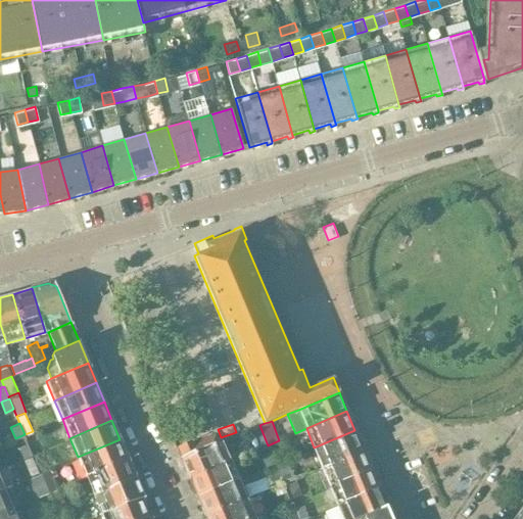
[(268,445),(259,425),(247,430),(255,451),(268,445)]
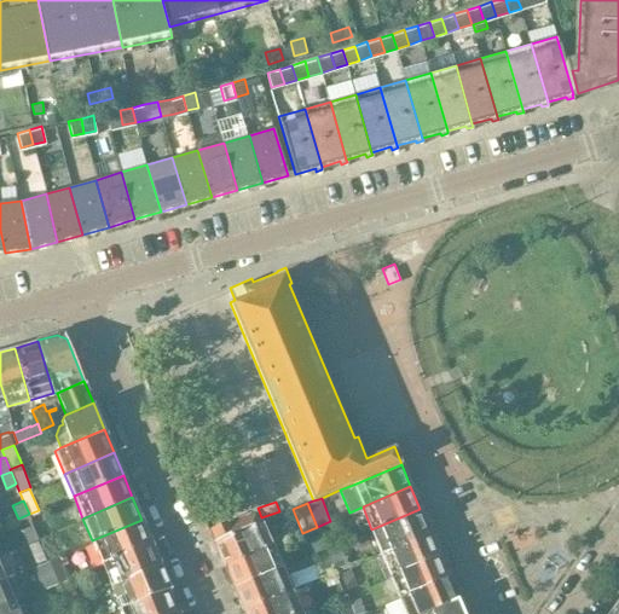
[(272,545),(261,521),(256,509),(231,519),(208,528),(224,565),(225,565),(275,545),(272,545)]
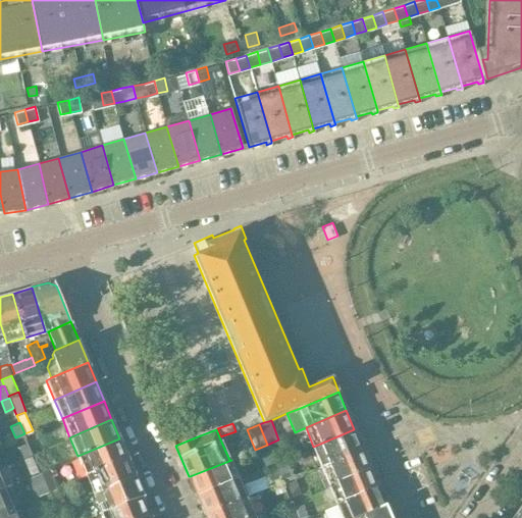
[(362,448),(354,429),(313,447),(321,465),(362,448)]
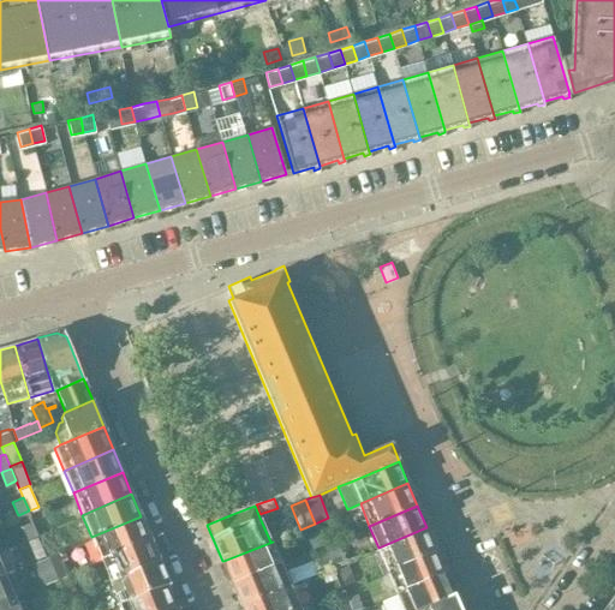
[(150,539),(141,516),(91,537),(101,560),(150,539)]
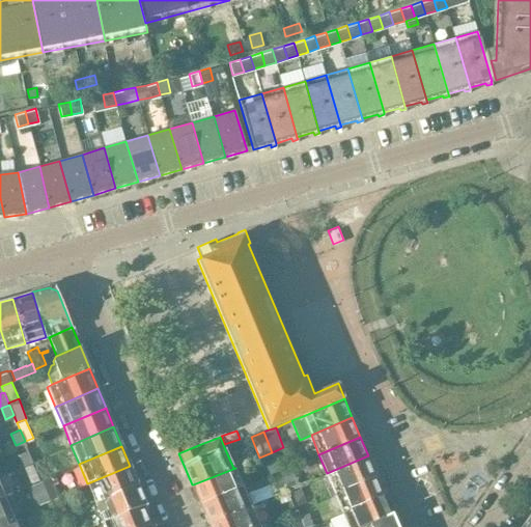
[(32,461),(28,449),(19,452),(23,465),(32,461)]
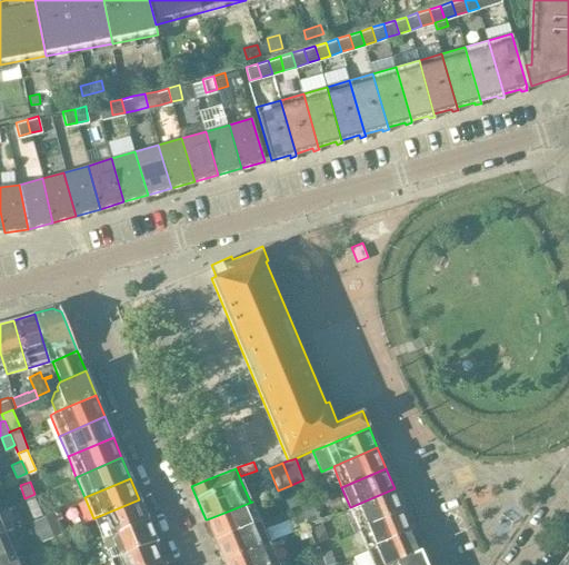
[(403,509),(395,488),(350,507),(359,528),(403,509)]
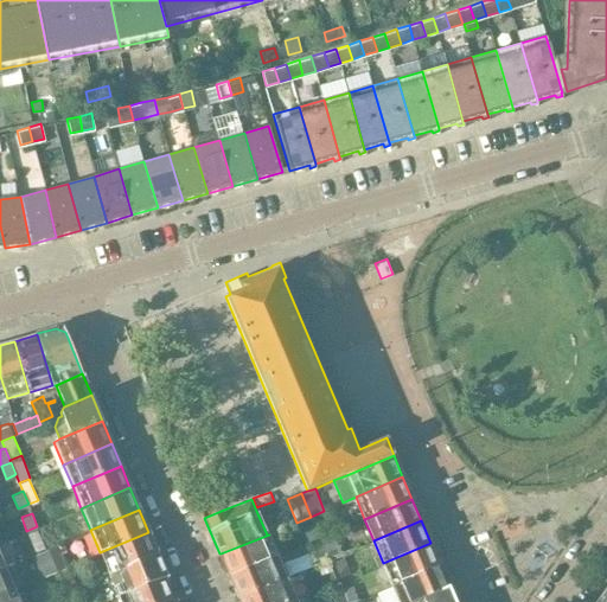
[(313,523),(304,526),(308,539),(319,536),(313,523)]
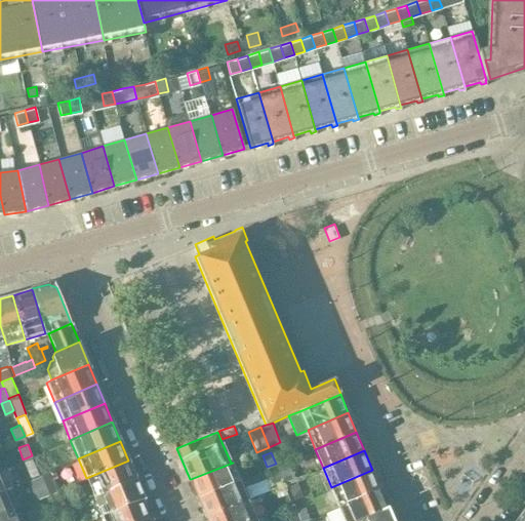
[(39,473),(32,457),(24,461),(31,477),(39,473)]
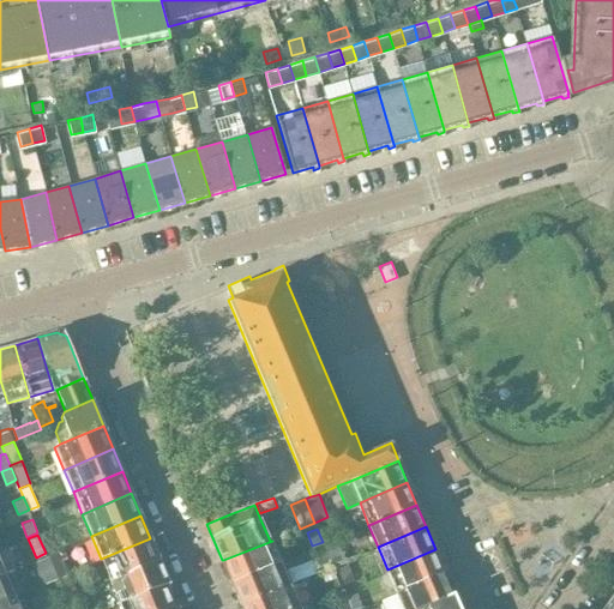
[(160,560),(150,538),(101,559),(109,582),(160,560)]
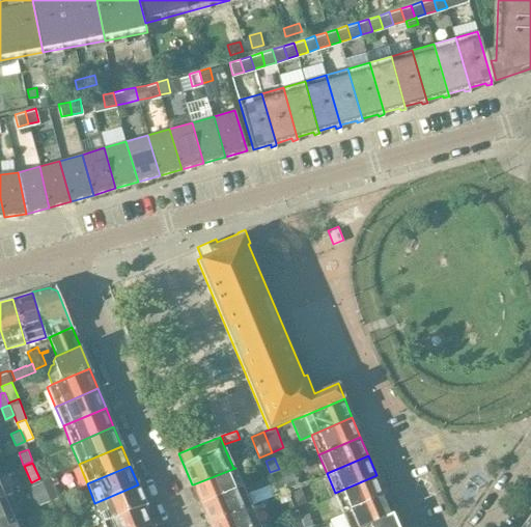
[(291,466),(280,470),(288,490),(299,486),(291,466)]
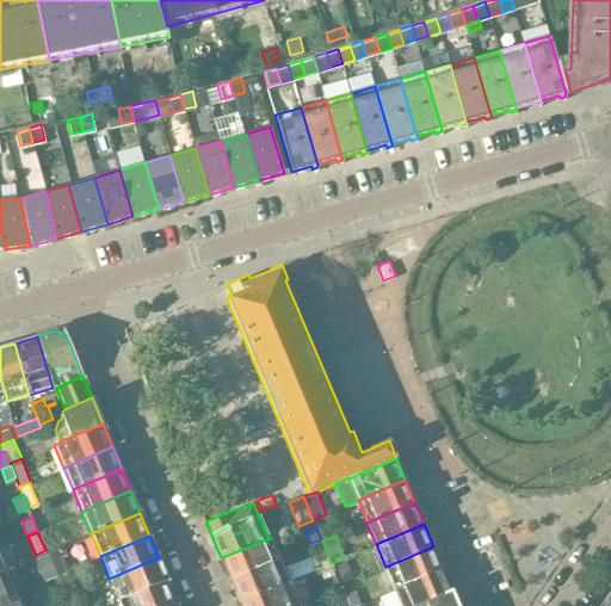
[(281,560),(271,538),(222,557),(230,580),(281,560)]
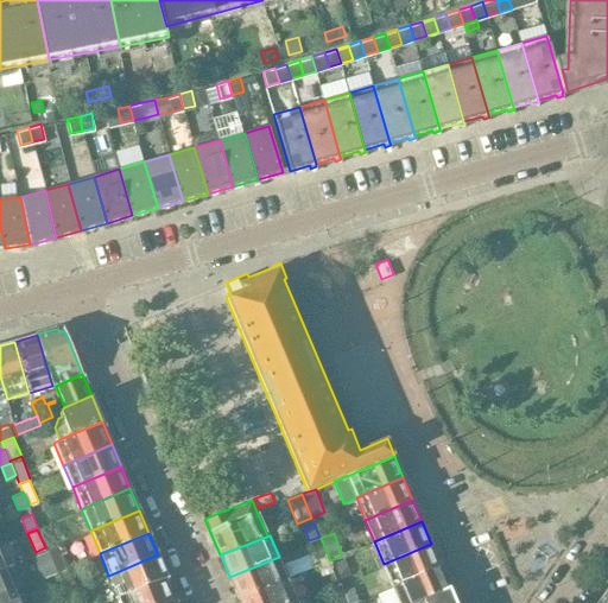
[(321,539),(306,545),(315,566),(329,560),(321,539)]
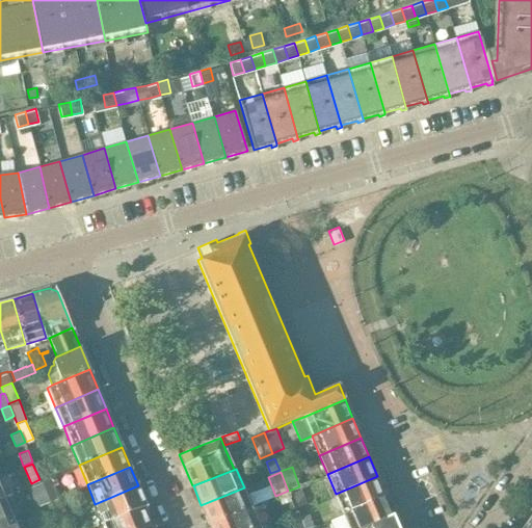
[(59,497),(52,476),(42,479),(44,484),(49,497),(50,500),(51,500),(59,497)]
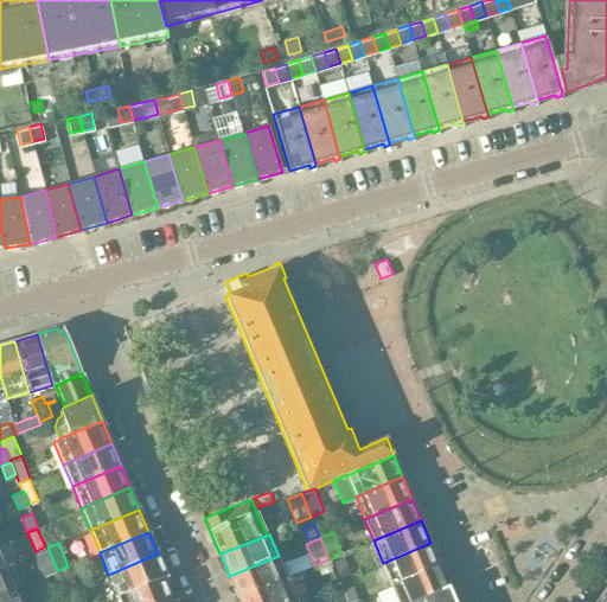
[(439,564),(430,543),(383,563),(391,584),(439,564)]
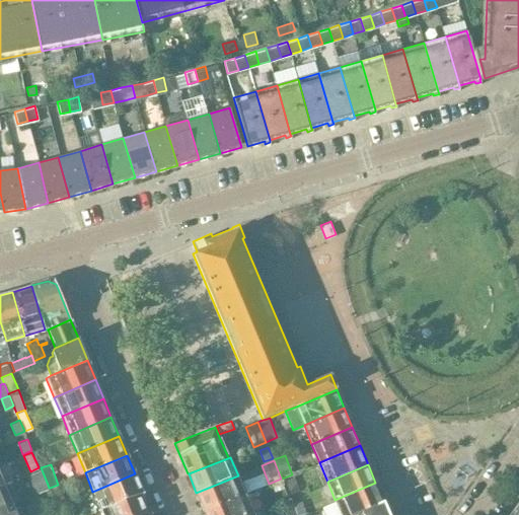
[(41,470),(28,475),(35,492),(48,488),(41,470)]
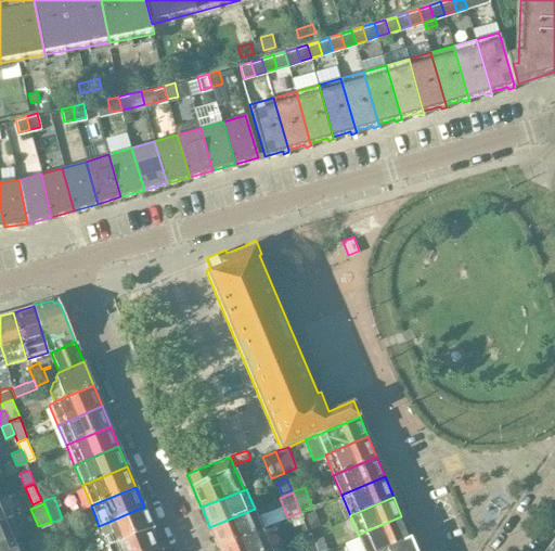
[(152,527),(144,507),(99,526),(107,547),(152,527)]
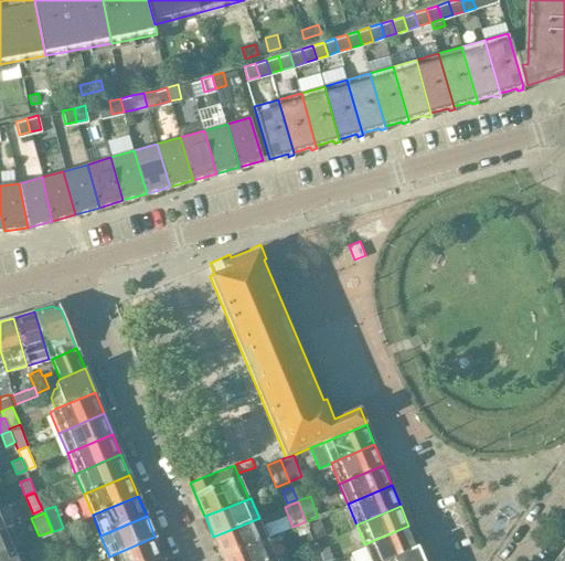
[(268,538),(259,518),(213,537),(222,557),(268,538)]
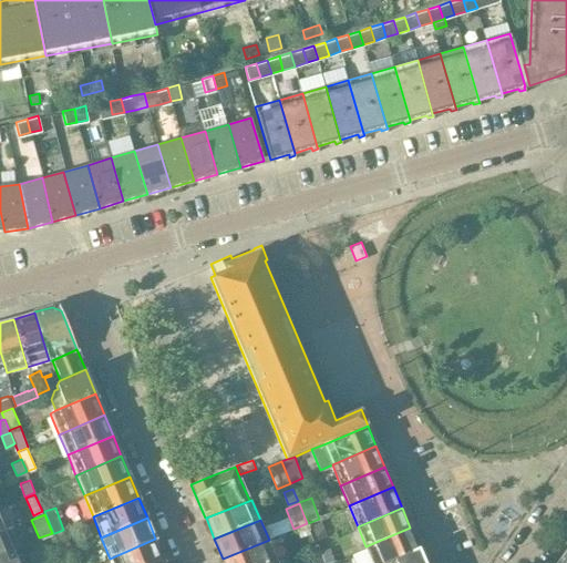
[(328,538),(321,520),(311,523),(318,541),(328,538)]
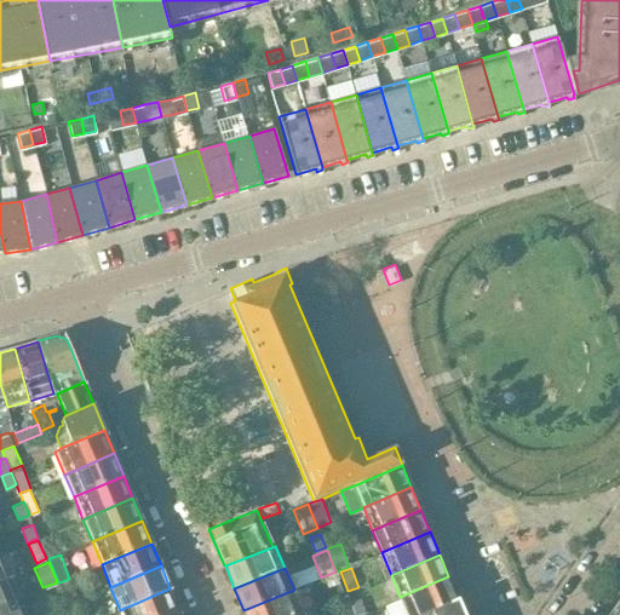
[(337,573),(325,578),(328,586),(339,581),(337,573)]
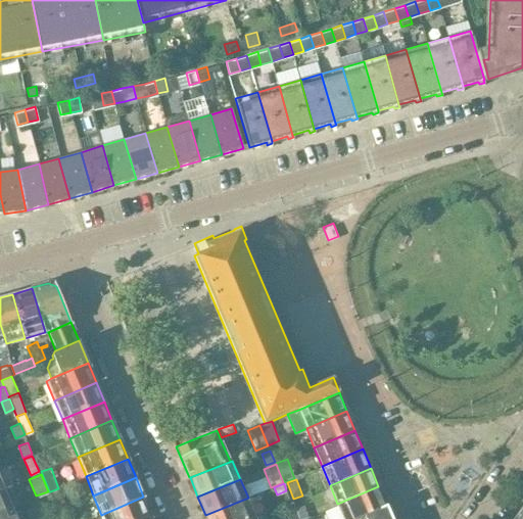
[(386,506),(378,486),(337,504),(343,518),(353,518),(364,515),(386,506)]
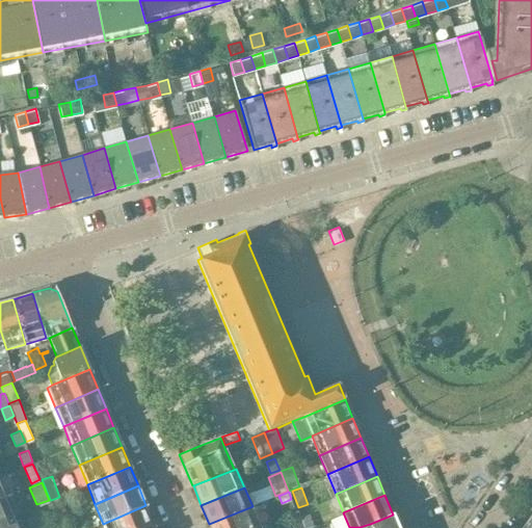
[(60,496),(59,497),(51,500),(58,518),(67,515),(60,496)]
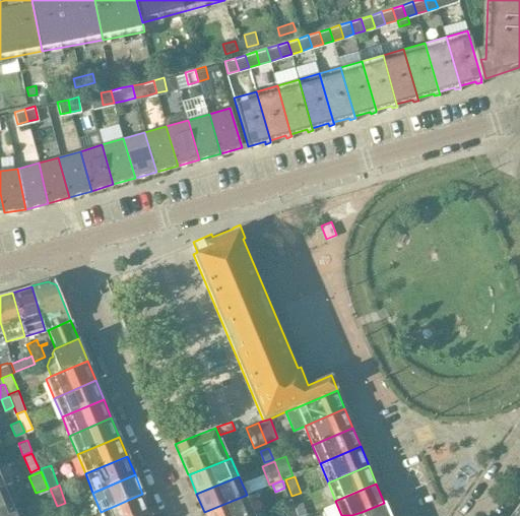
[(4,486),(0,487),(0,509),(12,505),(4,486)]
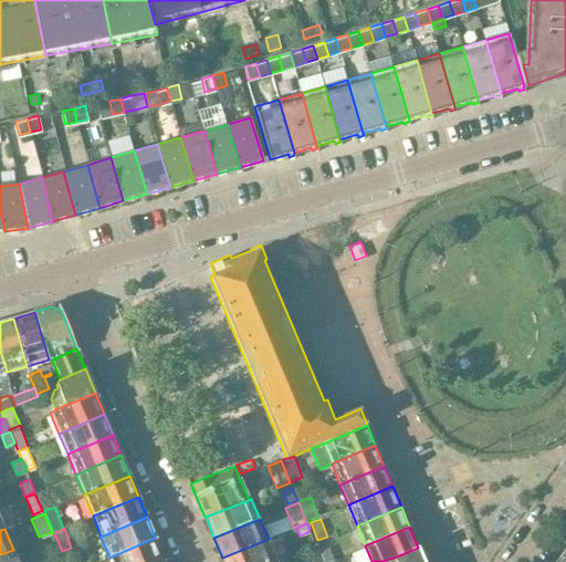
[(154,561),(163,559),(155,538),(109,558),(108,558),(109,561),(154,561)]
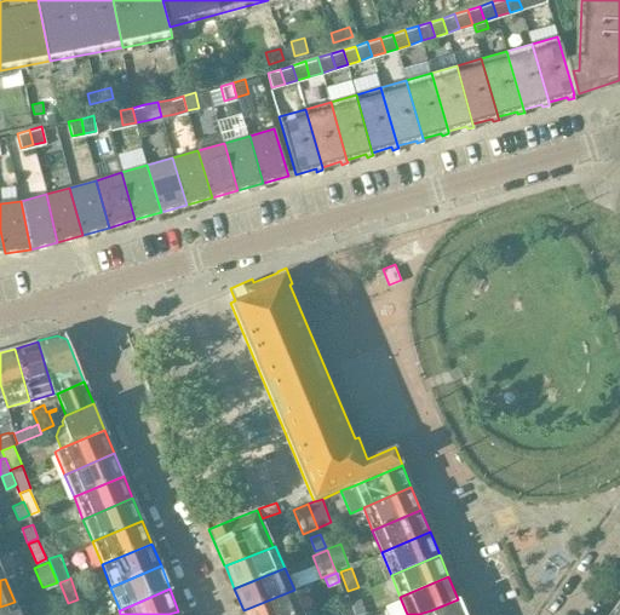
[(294,614),(303,611),(294,590),(244,610),(245,614),(294,614)]
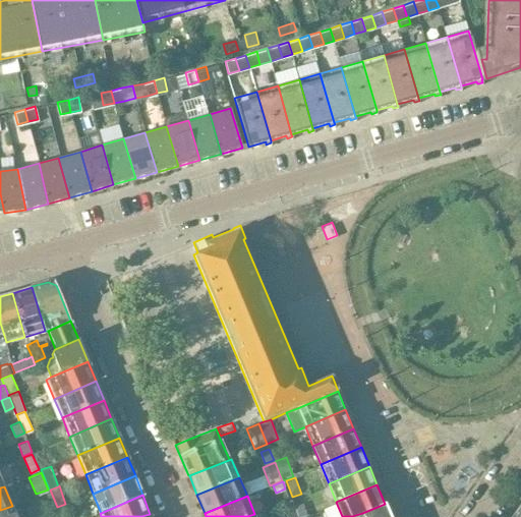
[(298,516),(299,516),(294,505),(291,499),(281,503),(287,516),(298,516)]
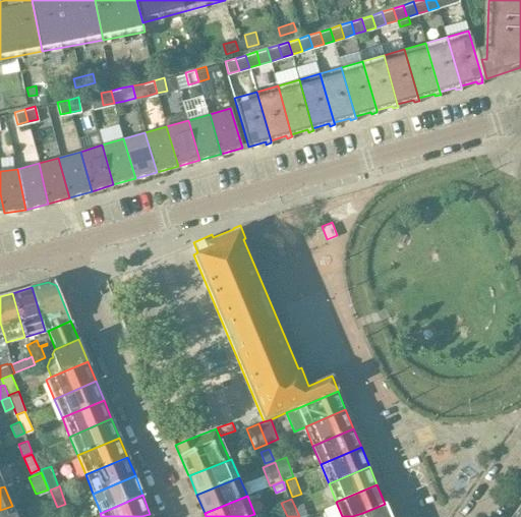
[(302,502),(294,505),(299,516),(307,513),(302,502)]
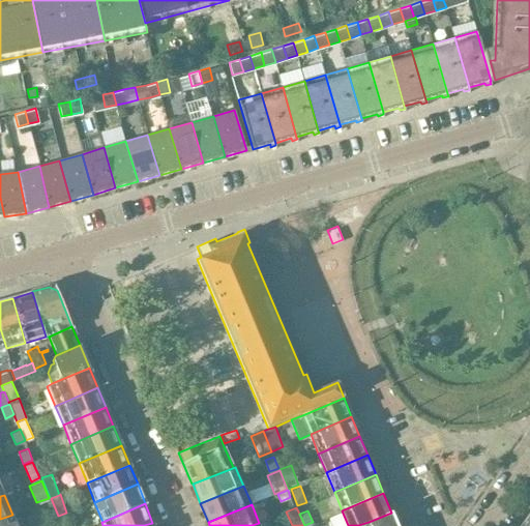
[(396,525),(391,513),(369,522),(370,525),(396,525)]
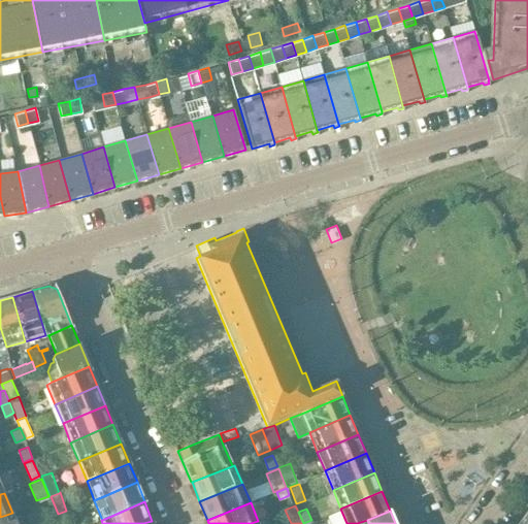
[(527,523),(527,512),(519,523),(527,523)]
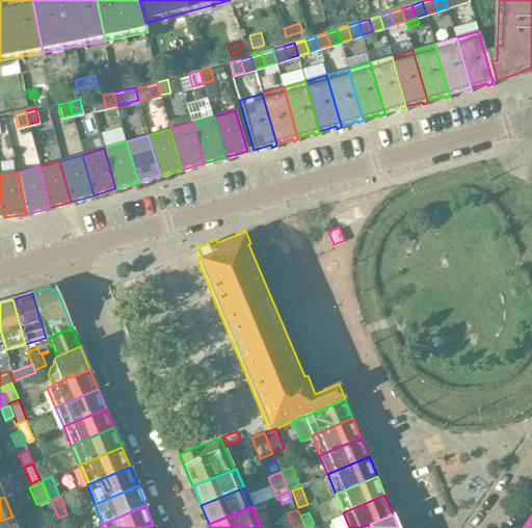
[(17,527),(12,517),(0,521),(0,527),(17,527)]
